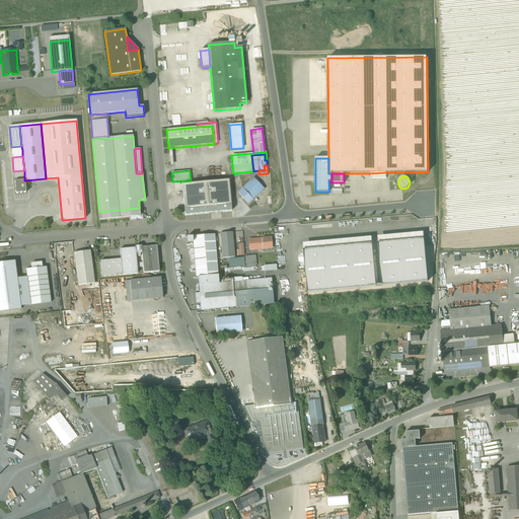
[(253,177),(242,189),(252,200),(264,189),(253,177)]
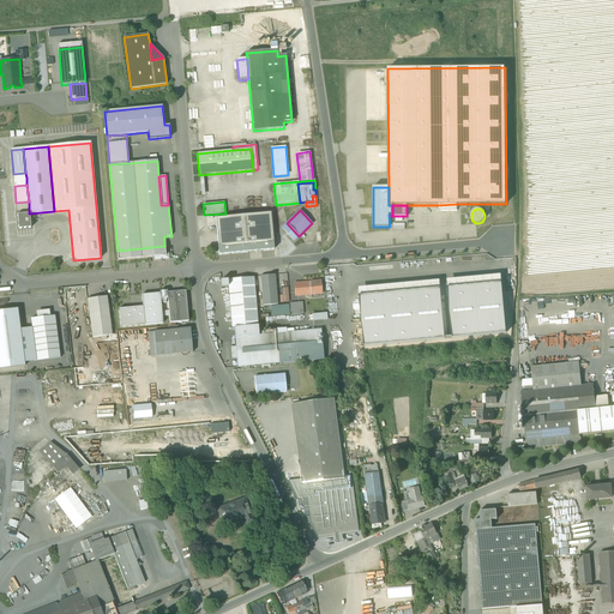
[(30,214),(29,214),(20,215),(17,215),(18,229),(31,228),(30,214)]
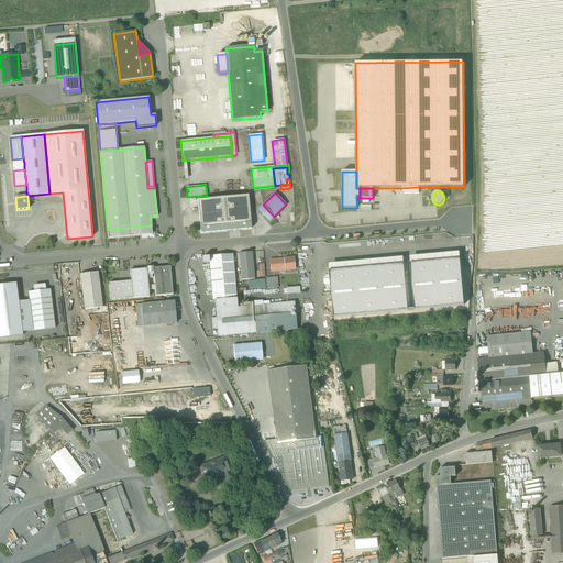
[(198,200),(200,227),(251,222),(249,196),(198,200)]
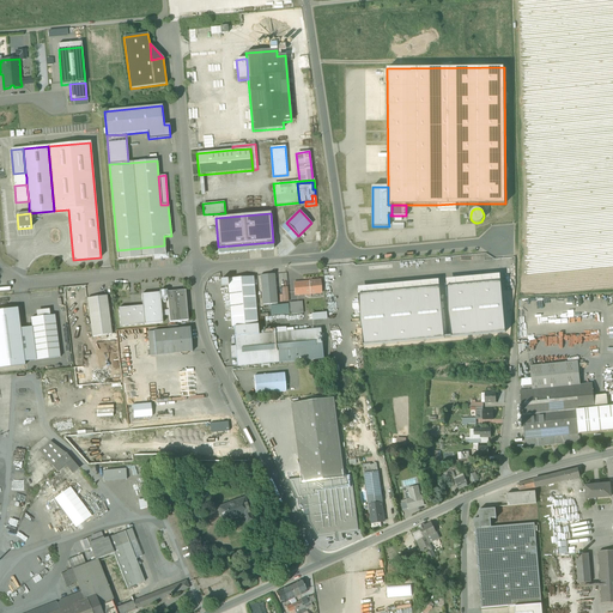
[(299,236),(298,236),(286,223),(286,222),(280,228),(293,241),(299,236)]
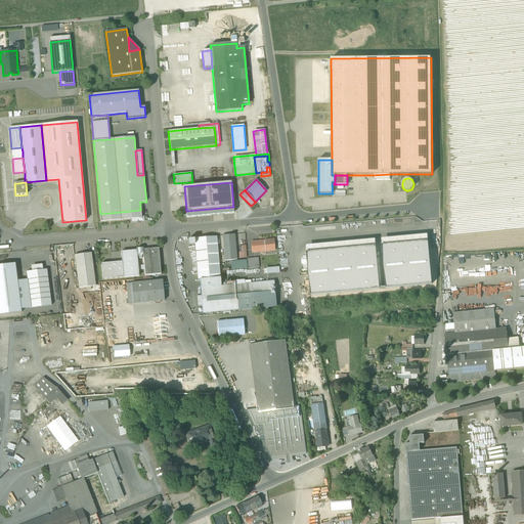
[(233,213),(233,207),(186,211),(187,217),(233,213)]
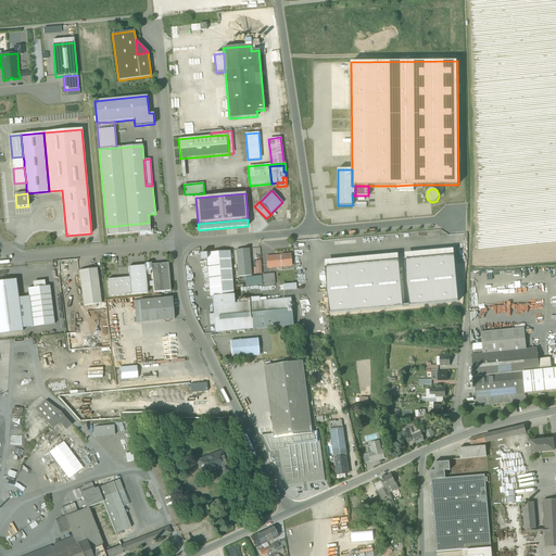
[(150,229),(149,223),(106,227),(106,236),(139,232),(150,231),(150,229)]
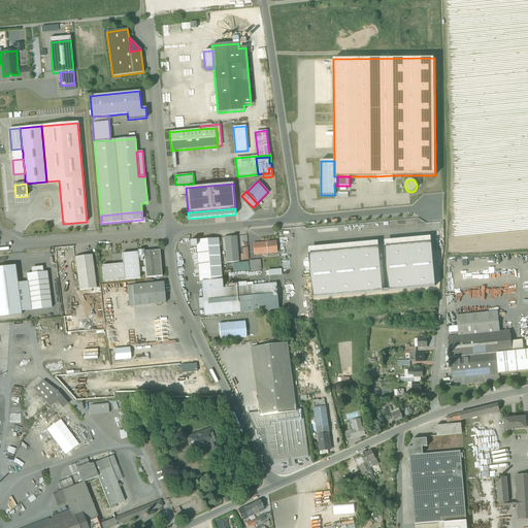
[(224,237),(226,263),(238,262),(236,236),(224,237)]
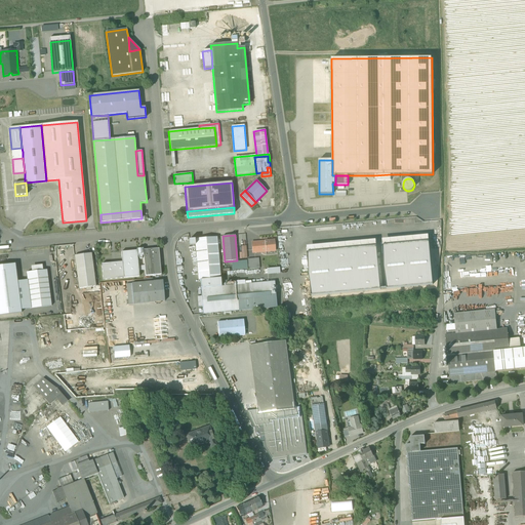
[(382,239),(382,246),(429,242),(429,235),(382,239)]
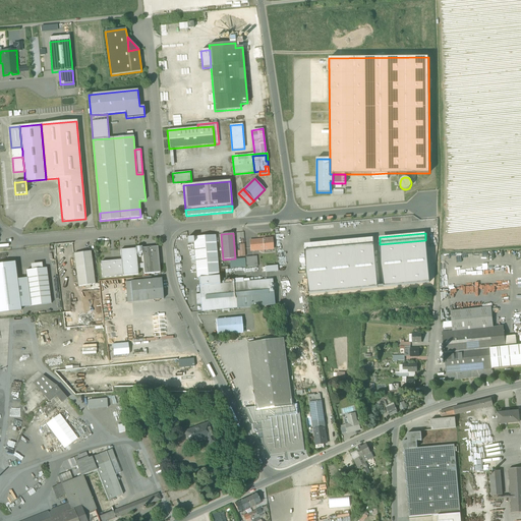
[(196,278),(198,278),(219,276),(215,235),(187,238),(188,243),(193,243),(196,278)]
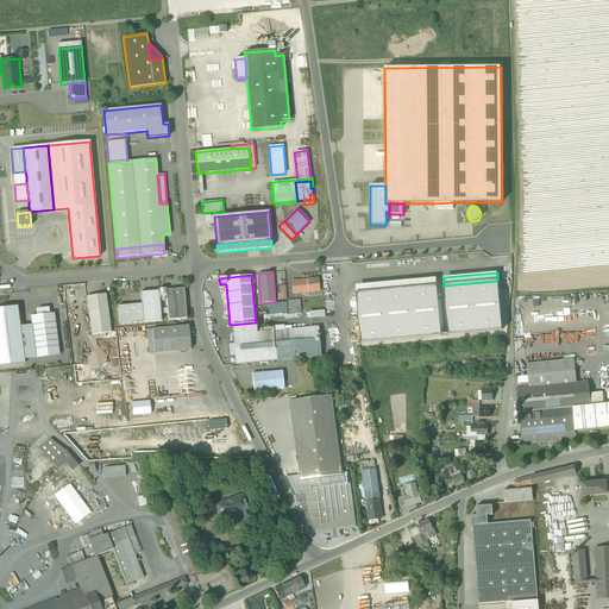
[(357,293),(437,286),(437,278),(356,286),(357,293)]
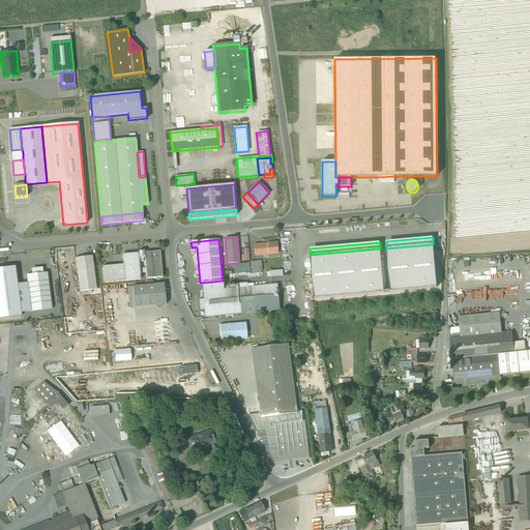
[(263,244),(263,255),(277,253),(276,243),(263,244)]
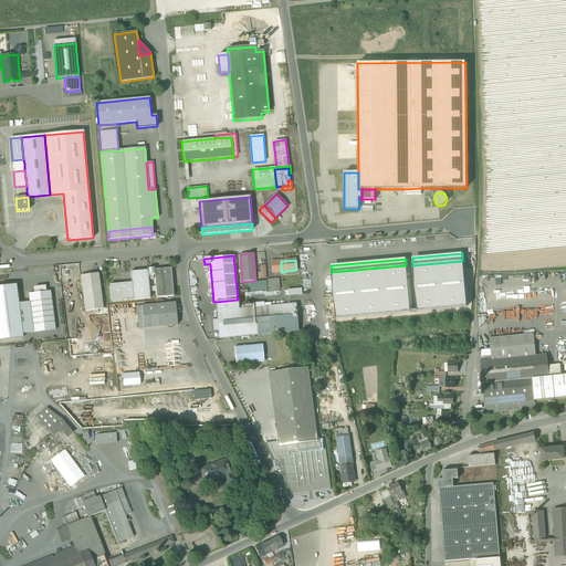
[(271,262),(272,272),(281,272),(281,261),(271,262)]
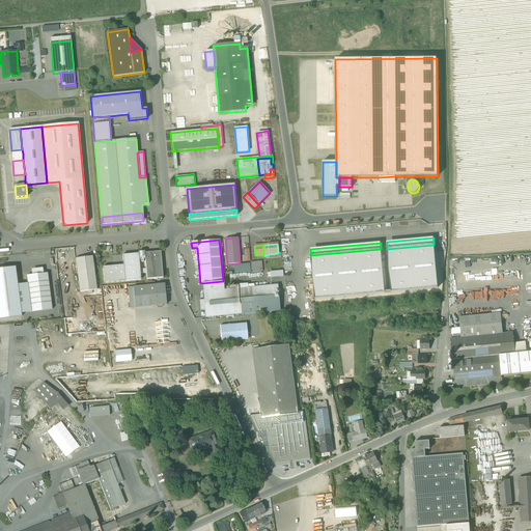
[(387,249),(391,292),(438,287),(434,245),(387,249)]
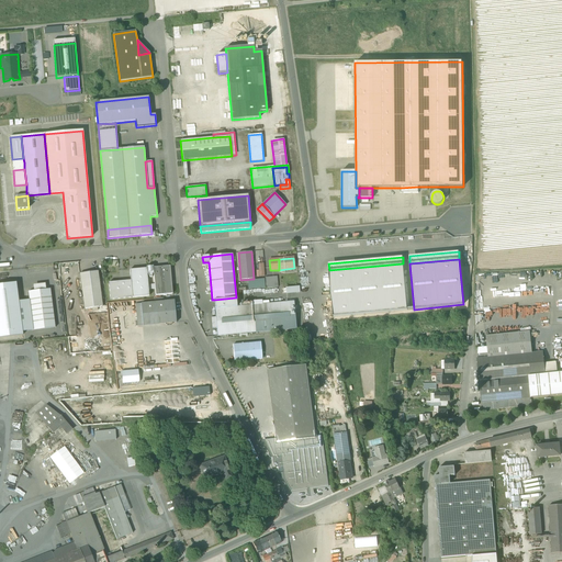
[(256,271),(257,277),(266,276),(263,262),(258,263),(259,270),(256,271)]
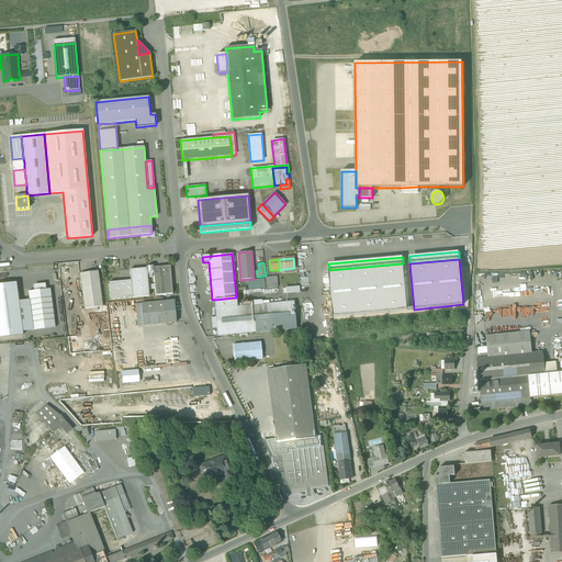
[(329,270),(334,316),(407,310),(403,263),(329,270)]
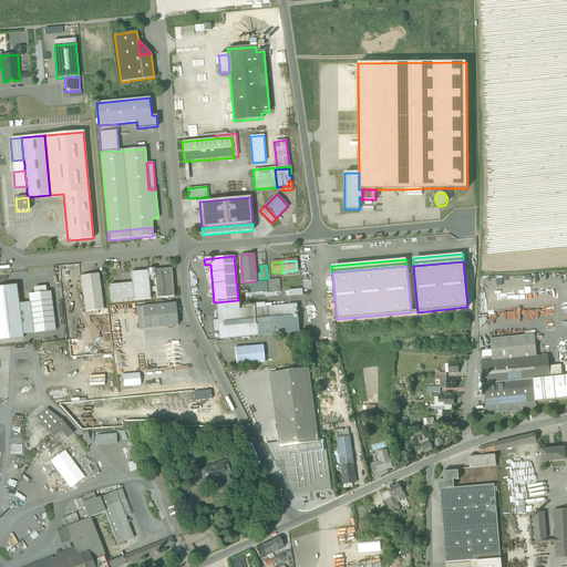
[(172,268),(154,270),(155,276),(156,287),(156,288),(156,291),(157,298),(174,297),(172,268)]
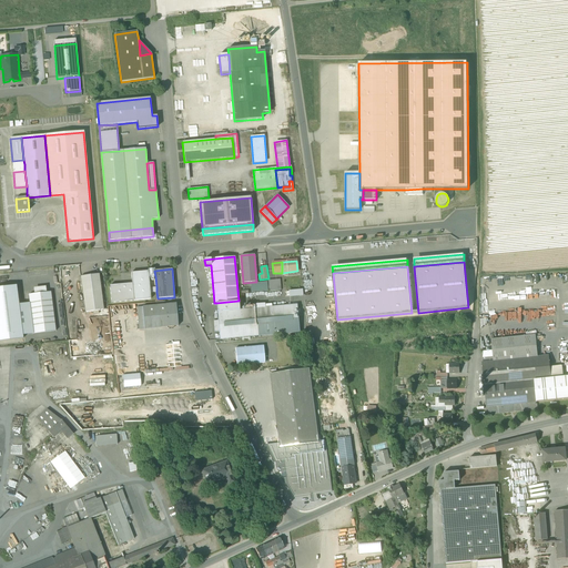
[(133,301),(151,300),(150,293),(156,292),(156,288),(150,290),(150,287),(149,277),(150,277),(151,281),(153,281),(154,276),(155,276),(154,271),(148,271),(131,273),(132,284),(133,301)]
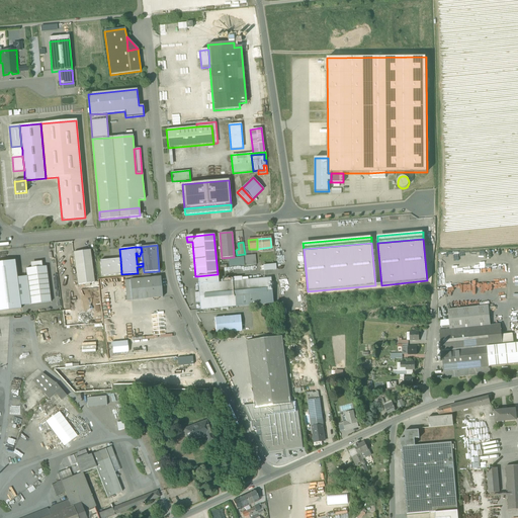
[(86,283),(86,286),(90,286),(90,283),(94,282),(90,250),(84,250),(84,251),(74,252),(78,284),(86,283)]
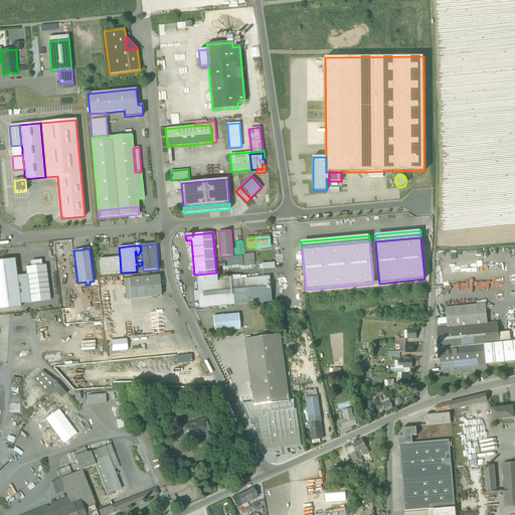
[(242,254),(243,265),(254,264),(253,253),(242,254)]
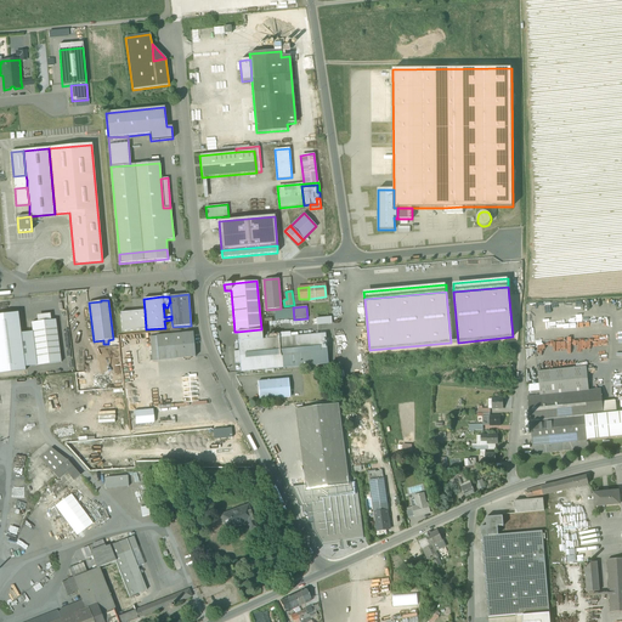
[(273,311),(275,321),(293,318),(292,309),(273,311)]
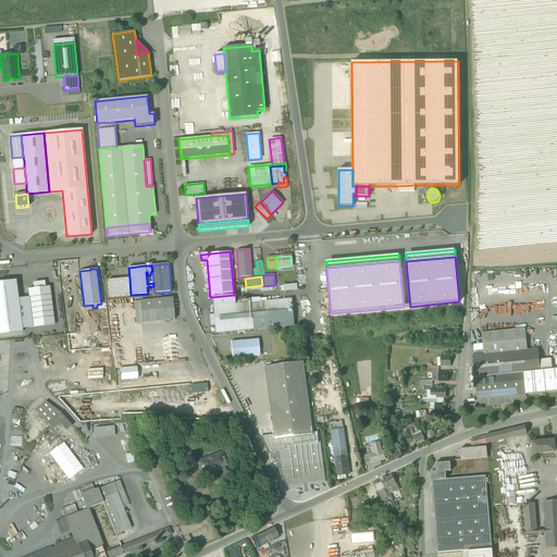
[(109,297),(131,295),(130,279),(108,280),(109,297)]
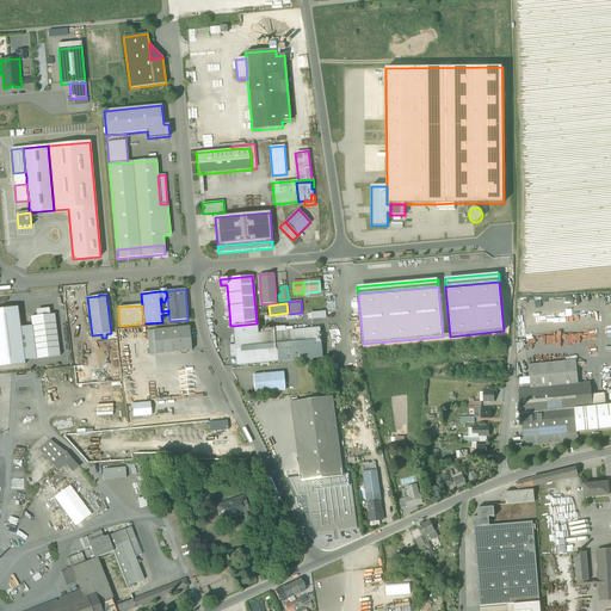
[(18,307),(0,309),(0,366),(25,364),(24,360),(20,327),(18,307)]
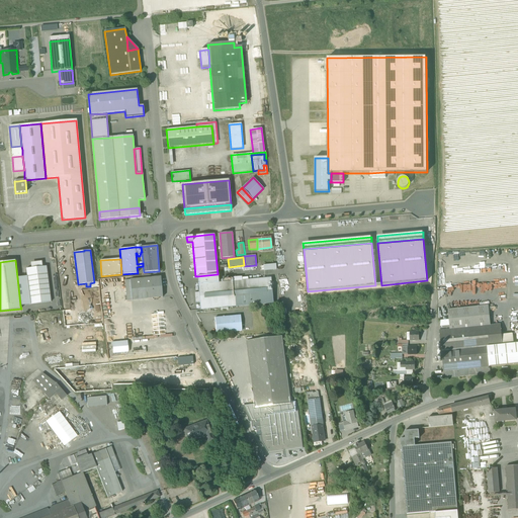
[(27,276),(30,305),(51,301),(47,266),(42,267),(33,268),(26,269),(27,276)]
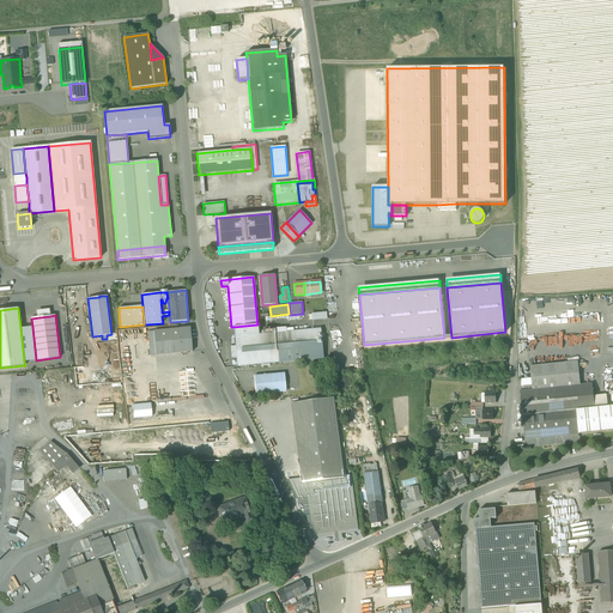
[(234,327),(235,346),(236,358),(237,366),(325,358),(321,328),(286,332),(274,333),(259,334),(258,325),(234,327)]
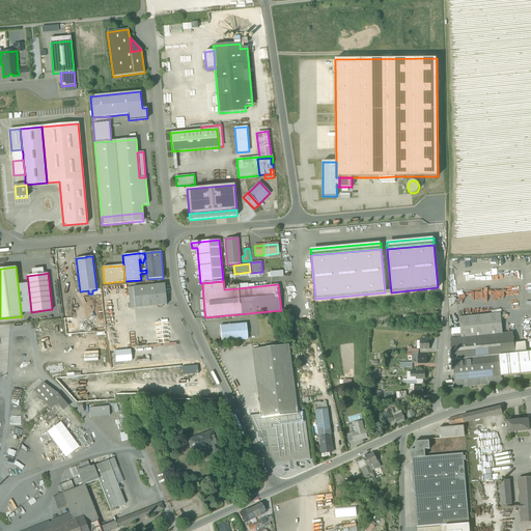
[(28,283),(18,284),(21,313),(31,312),(28,283)]
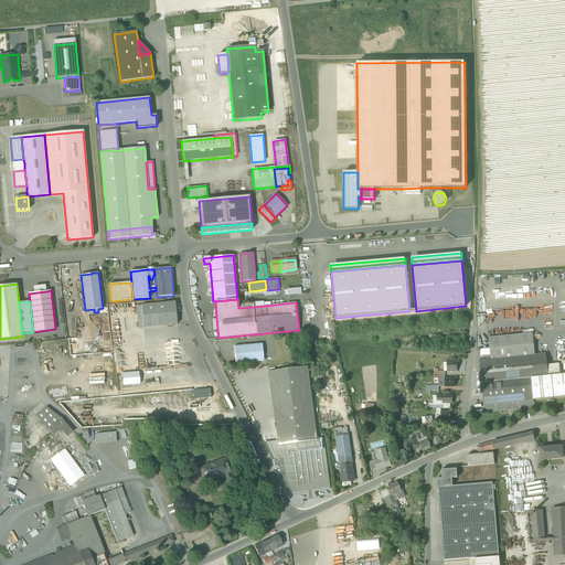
[(164,304),(167,326),(177,324),(176,302),(164,304)]
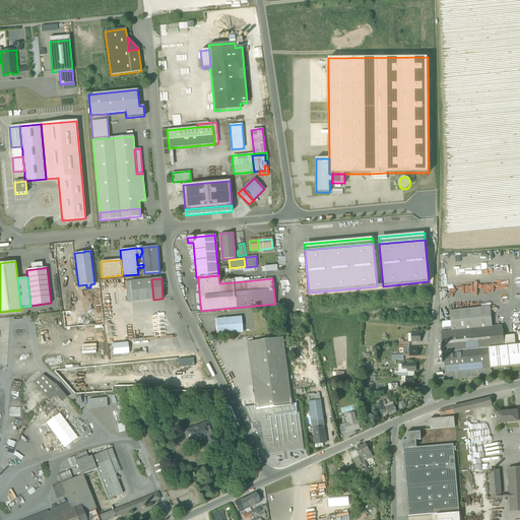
[(142,279),(130,281),(132,302),(153,300),(151,279),(142,279)]
